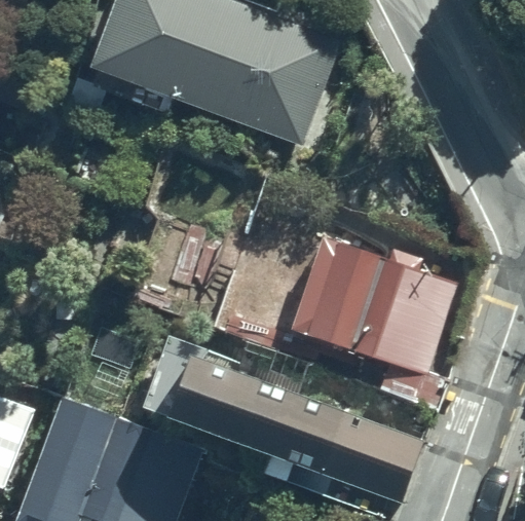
[(114,0),(84,78),(92,81),(89,90),(164,119),(171,103),(298,151),(303,138),(311,142),(325,107),(313,103),(335,45),(219,1),(219,0),(114,0)]
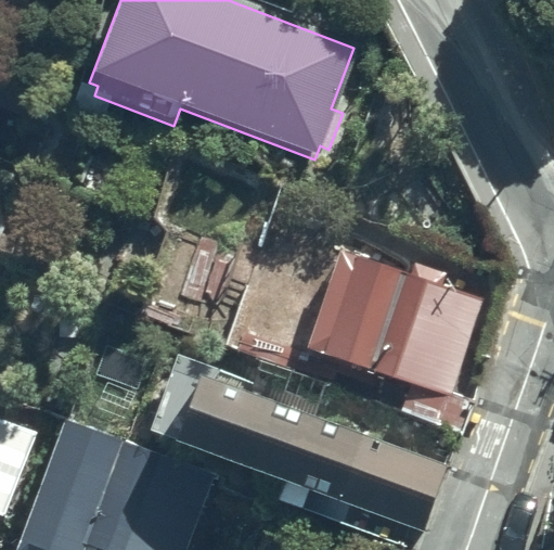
[(409,277),(340,253),(305,354),(408,391),(400,412),(455,432),(468,396),(453,391),(486,298),(451,285),(453,277),(413,263),(409,277)]
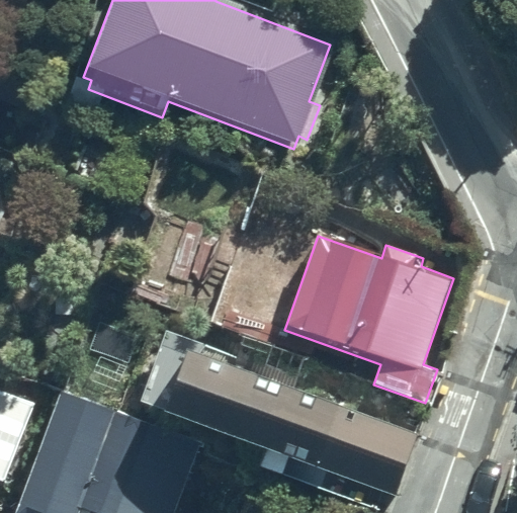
[(424,427),(188,340),(163,408),(267,446),(263,458),(285,466),(290,453),(400,493),(424,427)]
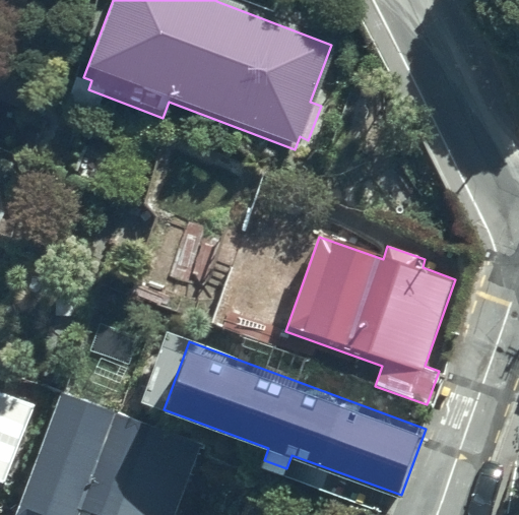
[(0,484),(2,485),(35,402),(0,388),(0,484)]
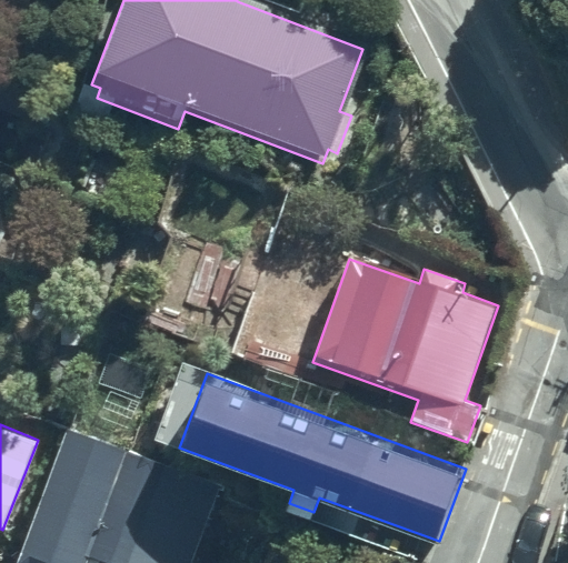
[(186,562),(216,486),(67,430),(15,562),(83,562),(86,559),(98,562),(186,562)]
